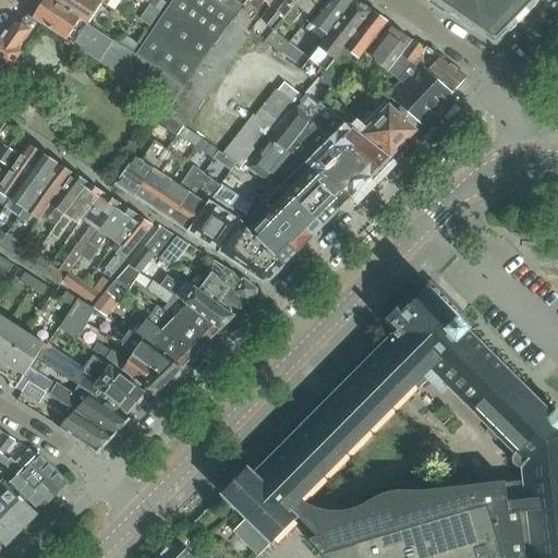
[(91,24),(55,0),(41,0),(29,17),(168,110),(183,87),(136,56),(91,24)]
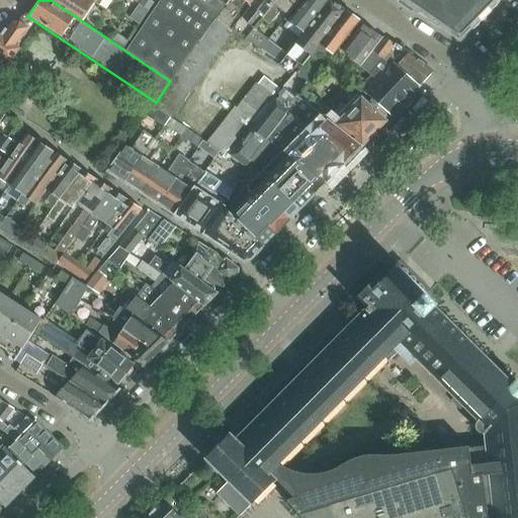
[(102,5),(97,2),(94,0),(51,0),(84,22),(97,3),(101,6),(102,5)]
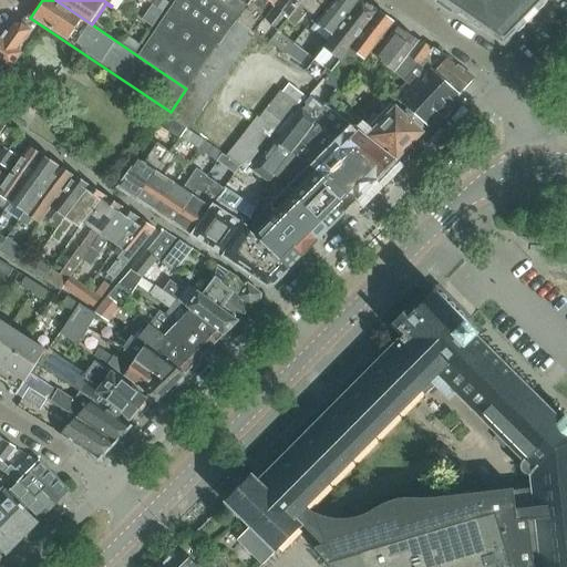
[(226,0),(225,3),(219,0),(176,0),(168,11),(138,57),(186,89),(239,22),(256,0),(226,0)]
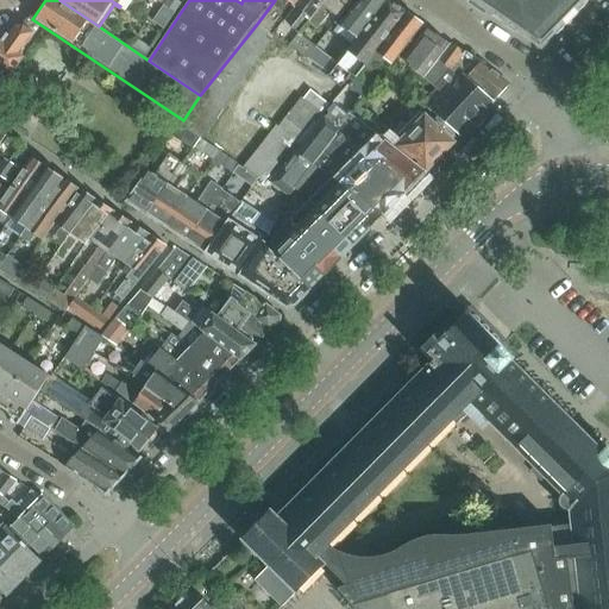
[(181,4),(175,0),(167,0),(163,5),(175,13),(181,4)]
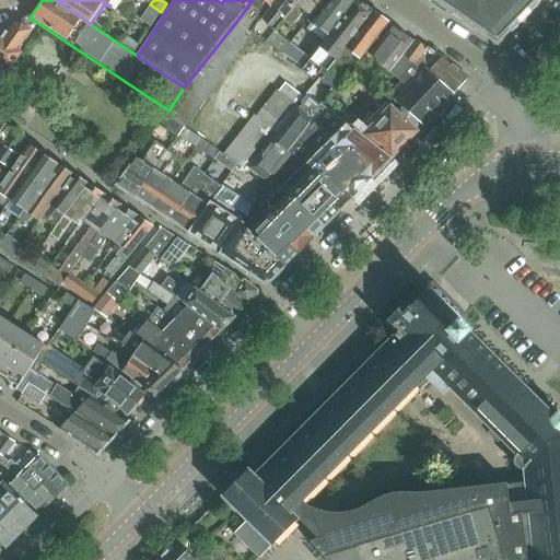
[(278,0),(253,0),(236,22),(249,32),(261,18),(263,19),(272,8),(278,0)]
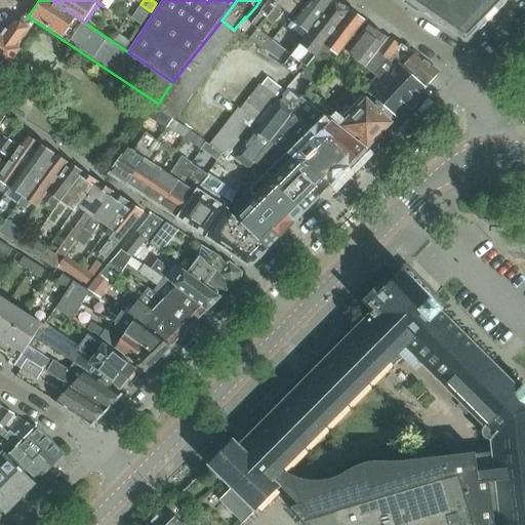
[(249,41),(257,30),(266,19),(281,0),(260,0),(255,7),(246,17),(245,16),(234,30),(236,31),(236,32),(249,41)]
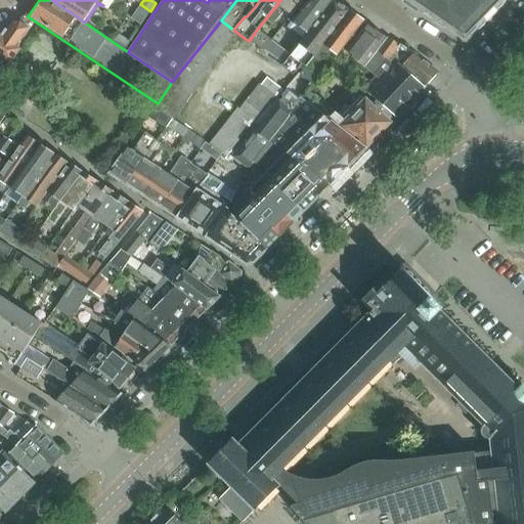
[(291,23),(308,0),(280,0),(265,19),(272,26),(284,10),(291,15),(288,20),(291,23)]
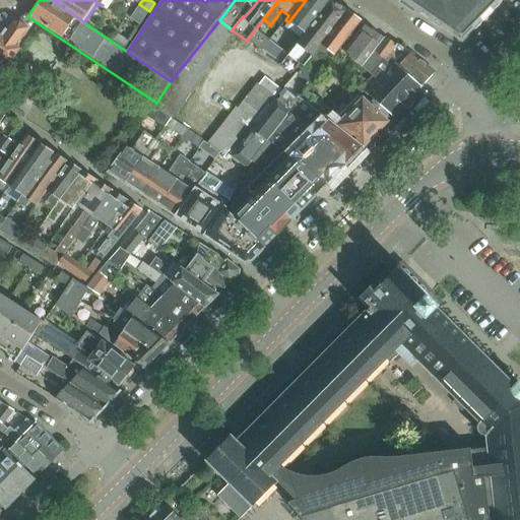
[(332,1),(329,0),(306,0),(288,22),(285,26),(301,39),(302,40),(332,1)]
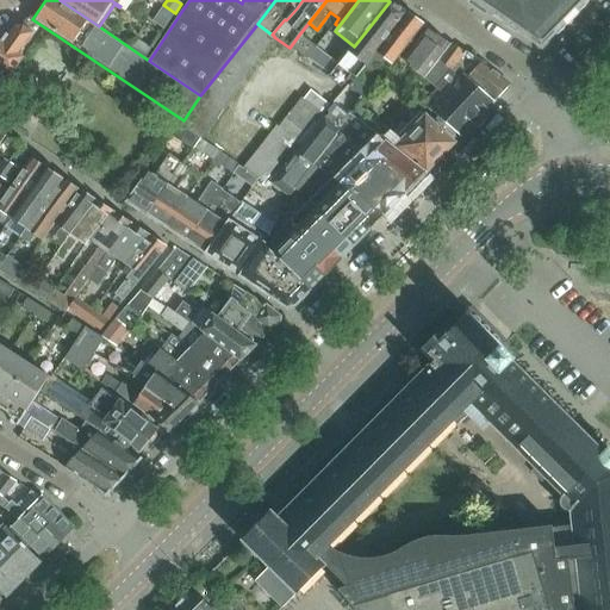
[(468,0),(516,32),(543,50),(587,5),(586,2),(587,0),(468,0)]
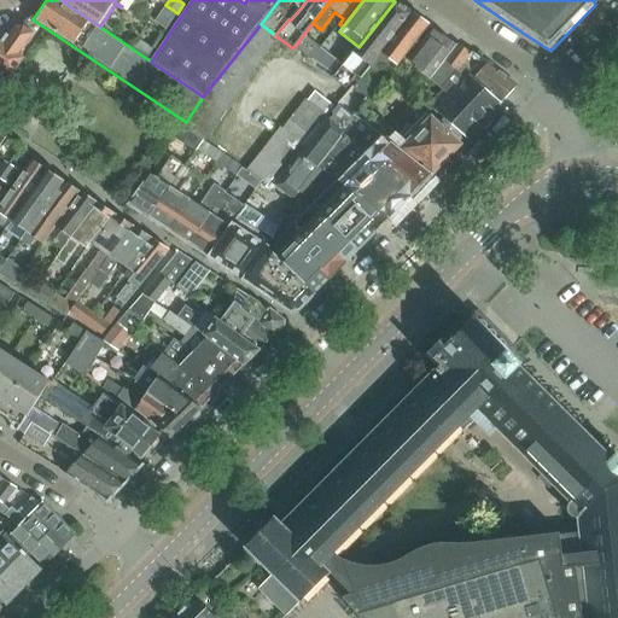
[(372,65),(410,13),(406,9),(395,1),(359,47),(357,46),(351,53),(355,56),(344,68),(355,75),(360,80),(369,68),(372,65)]
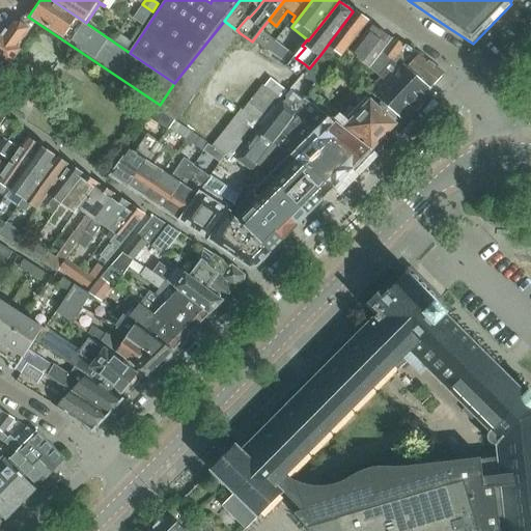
[(368,22),(353,11),(319,56),(317,58),(325,63),(334,51),(341,57),(368,22)]
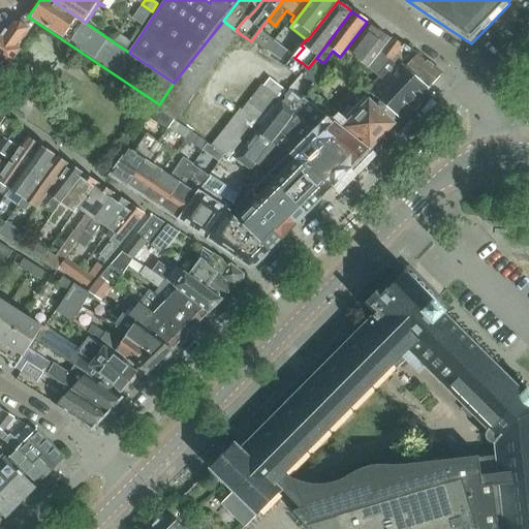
[(231,40),(238,31),(236,30),(223,21),(216,30),(231,40)]
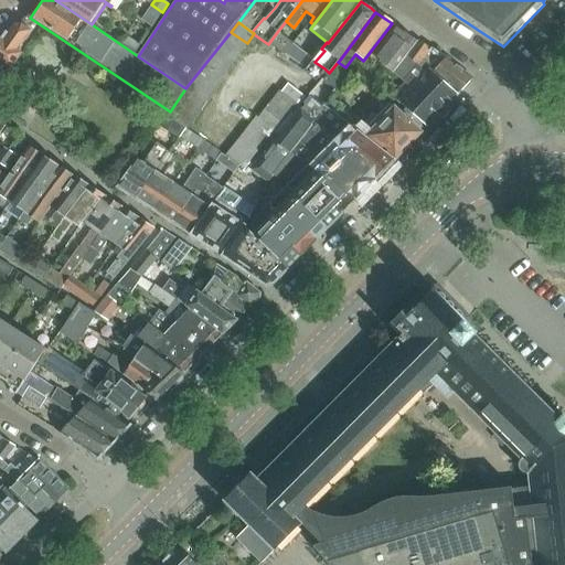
[(32,31),(22,24),(17,25),(10,34),(7,32),(1,39),(0,39),(0,63),(3,65),(10,71),(30,42),(27,40),(32,31)]
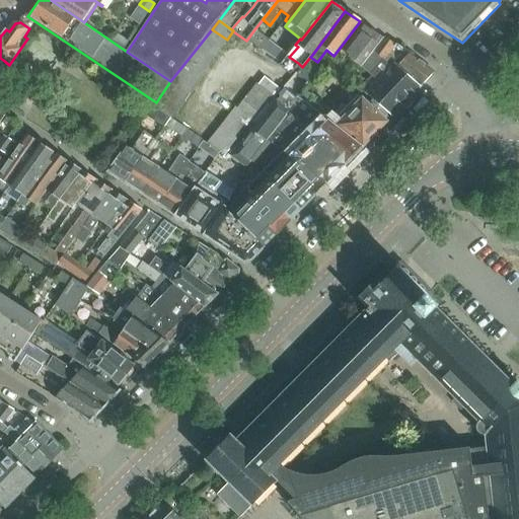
[(348,46),(365,58),(381,38),(363,24),(348,46)]
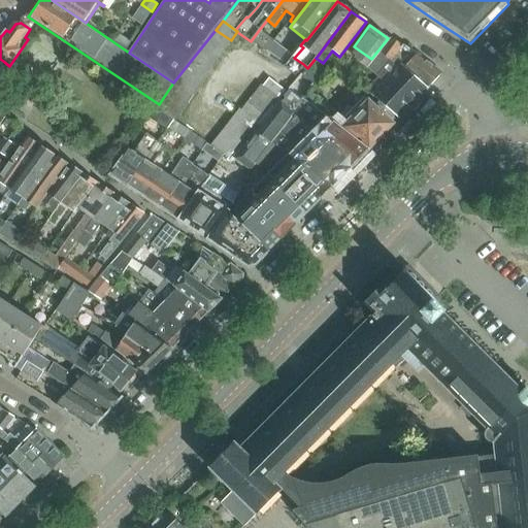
[(231,40),(216,30),(209,38),(225,50),(231,40)]
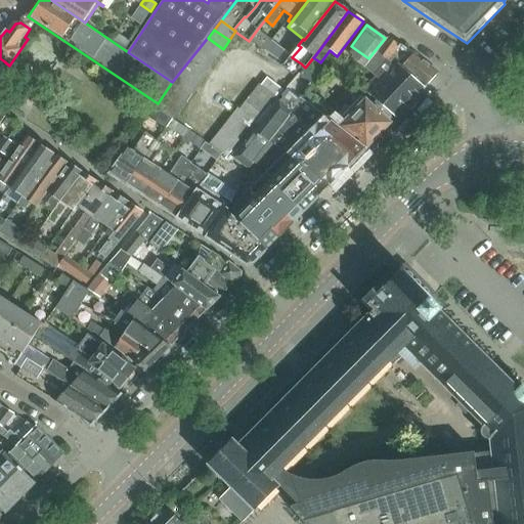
[(271,41),(257,30),(249,41),(264,51),(271,41)]
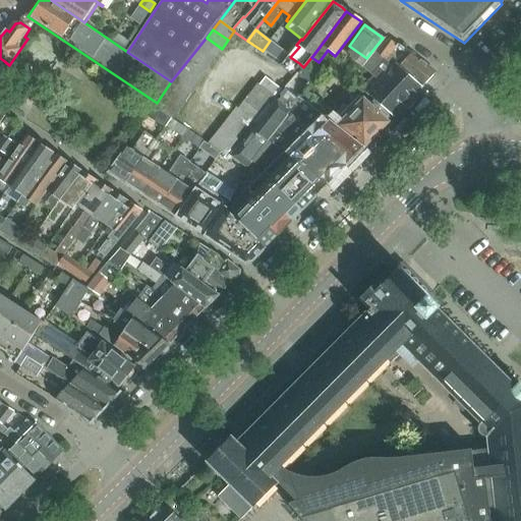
[(216,57),(222,49),(207,38),(204,42),(199,47),(216,57)]
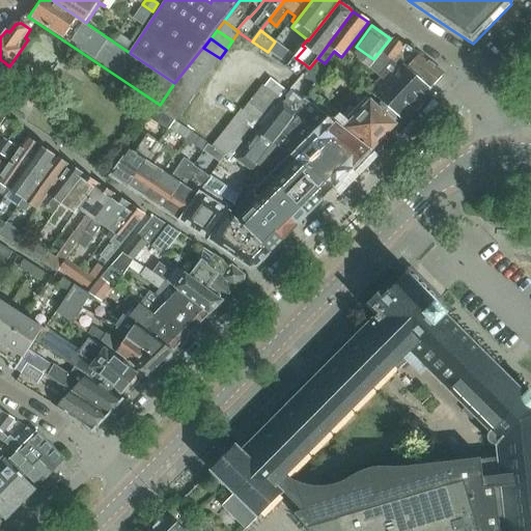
[(394,39),(383,55),(391,62),(396,55),(397,56),(404,47),(394,39)]
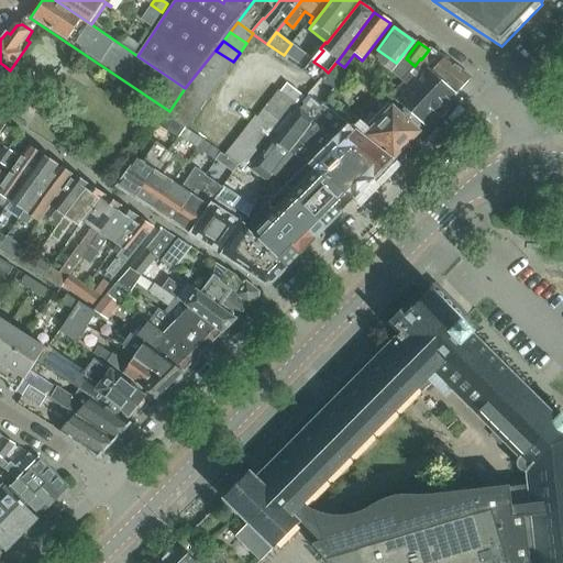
[(312,61),(291,44),(284,55),(305,69),(312,61)]
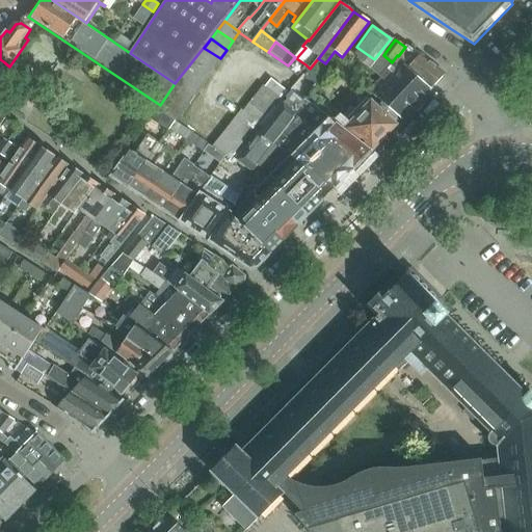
[(407,71),(432,88),(445,75),(419,55),(418,56),(405,47),(398,56),(397,55),(392,62),(399,70),(407,71)]
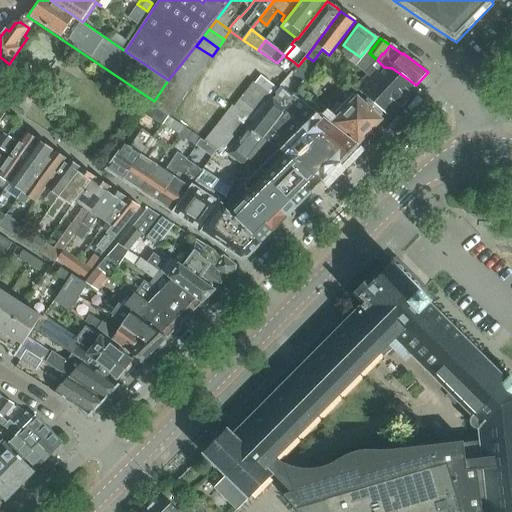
[(206,65),(212,56),(196,46),(190,54),(206,65)]
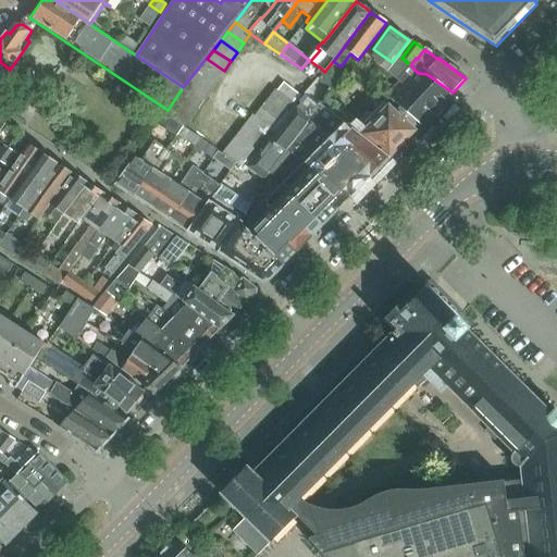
[(418,73),(410,65),(401,58),(374,90),(375,90),(422,125),(453,93),(426,74),(418,73)]
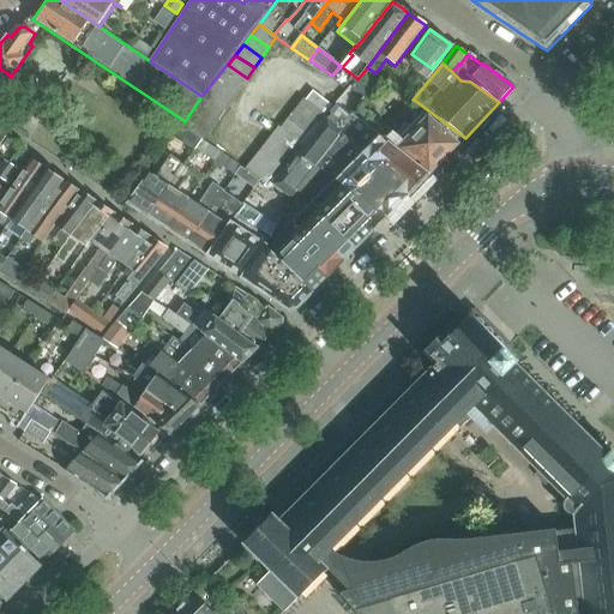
[(240,89),(247,78),(228,65),(220,76),(240,89)]
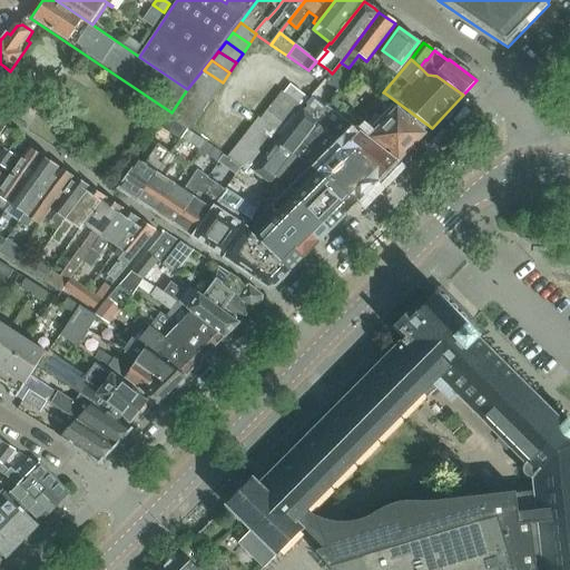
[(217,92),(223,82),(204,70),(197,79),(217,92)]
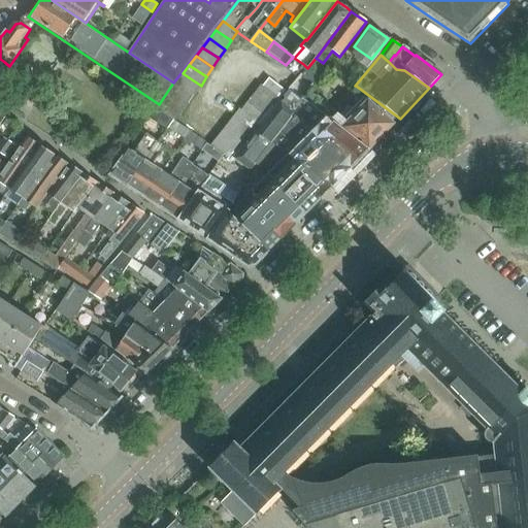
[(201,86),(183,73),(176,83),(195,95),(201,86)]
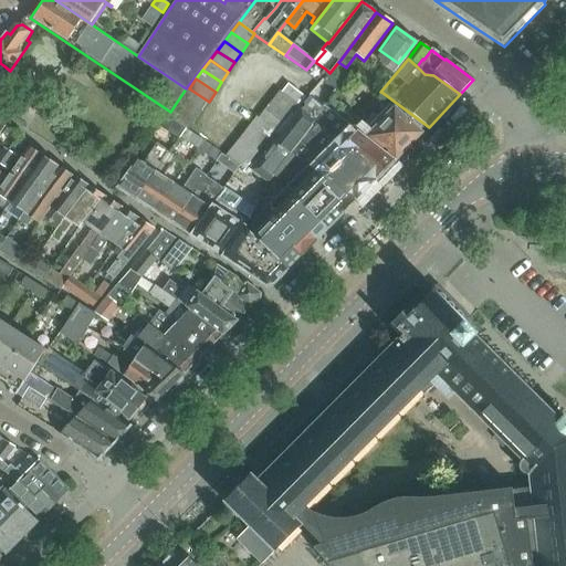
[(322,80),(314,91),(328,101),(337,90),(322,80)]
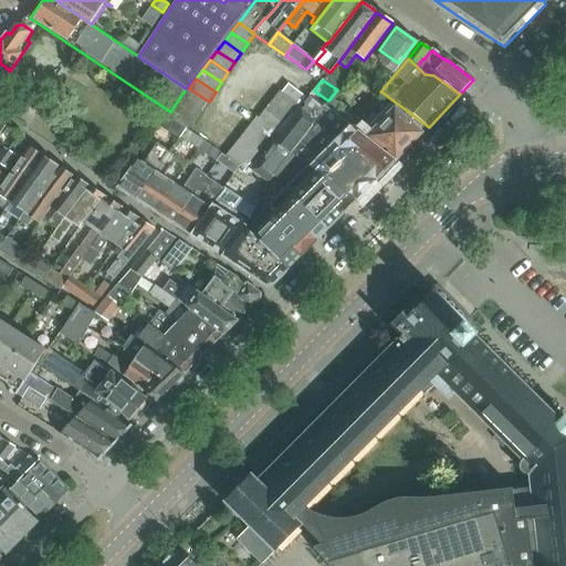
[(289,84),(282,92),(299,105),(304,98),(303,95),(289,84)]
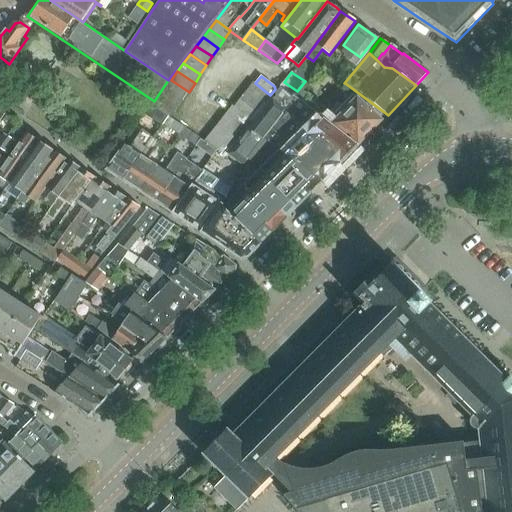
[(183,100),(189,92),(171,80),(170,81),(165,88),(183,100)]
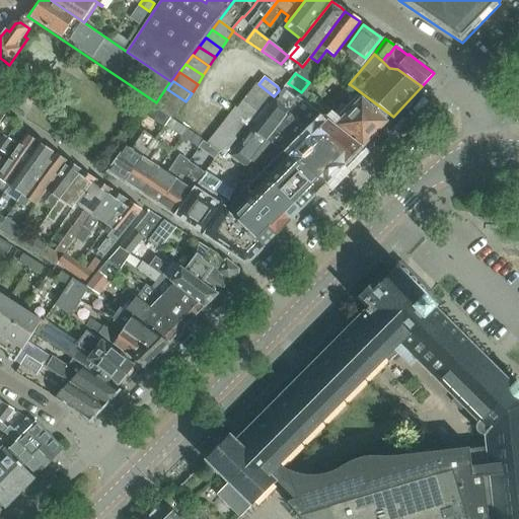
[(256,83),(250,91),(271,106),(277,99),(274,96),(258,84),(256,83)]
